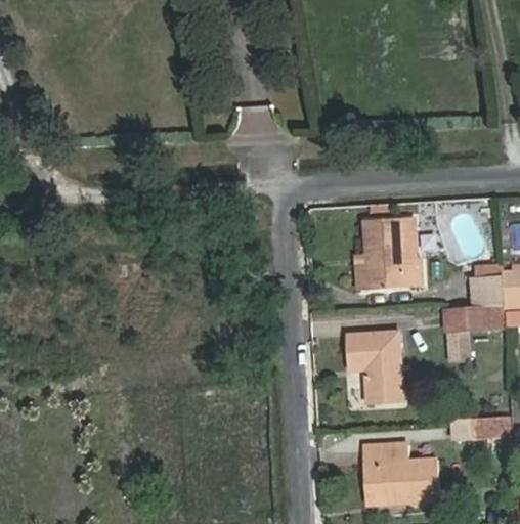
[(365,289),(418,288),(417,257),(401,258),(400,218),(362,220),(365,289)]
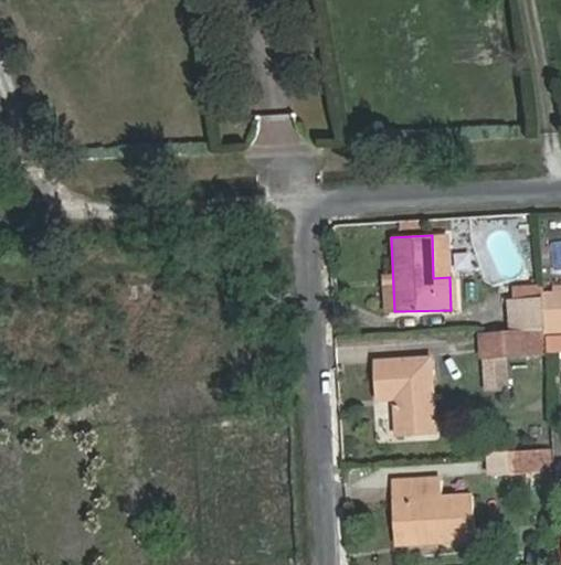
[(514,301),(541,300),(540,291),(540,283),(512,284),(514,301)]
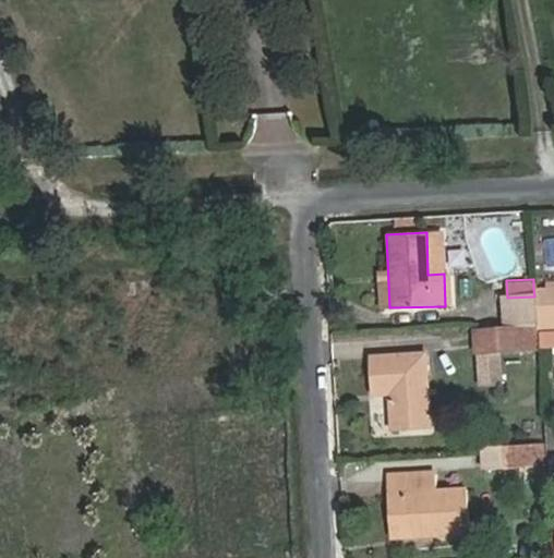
[(553,286),(533,288),(534,296),(536,325),(537,332),(553,330),(553,286)]
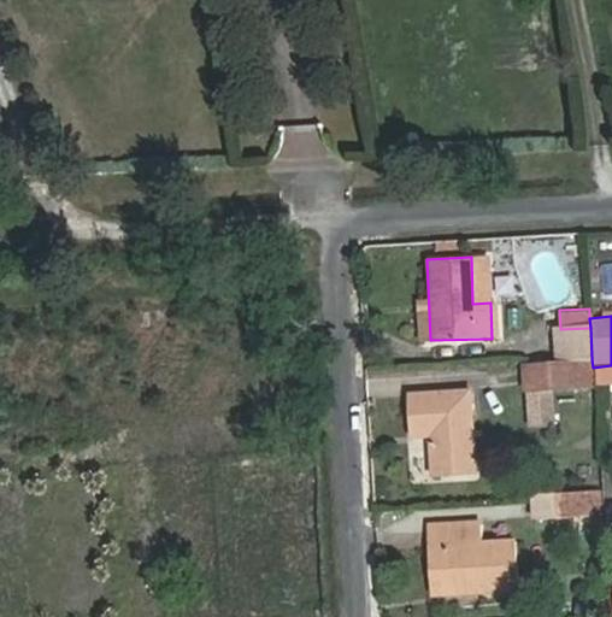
[(592,359),(590,328),(560,329),(553,330),(553,362),(592,359)]
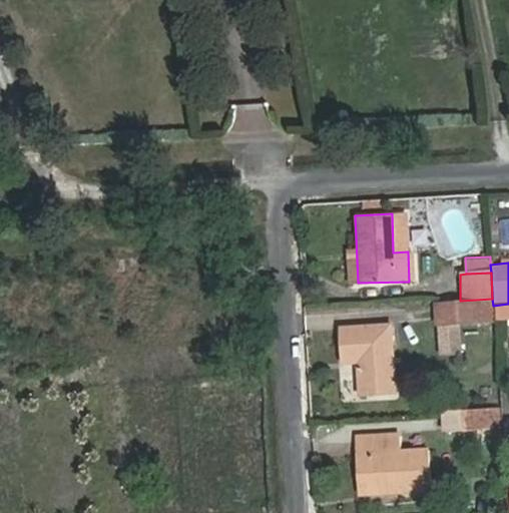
[(508,304),(493,306),(493,317),(508,316),(508,304)]
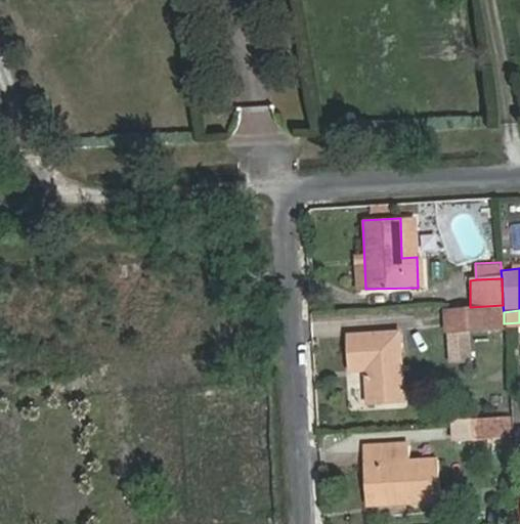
[(401,403),(398,330),(345,333),(347,372),(362,372),(364,405),(401,403)]
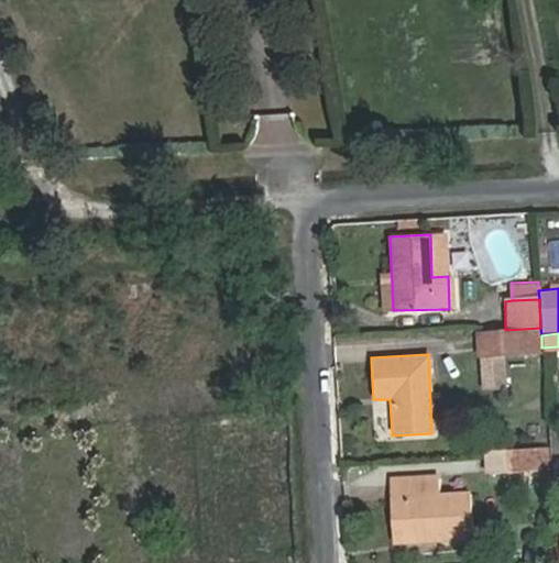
[(537,448),(527,449),(529,472),(539,471),(537,448)]
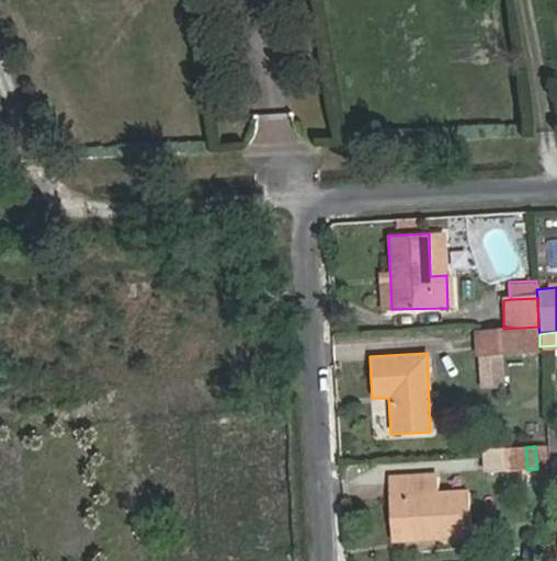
[(525,447),(484,449),(485,471),(527,470),(525,447)]
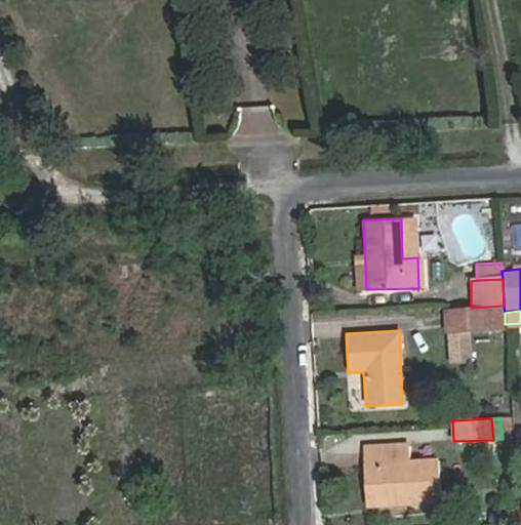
[(377,499),(406,497),(407,507),(440,503),(437,457),(407,458),(407,441),(369,444),(369,461),(374,460),(377,499)]
